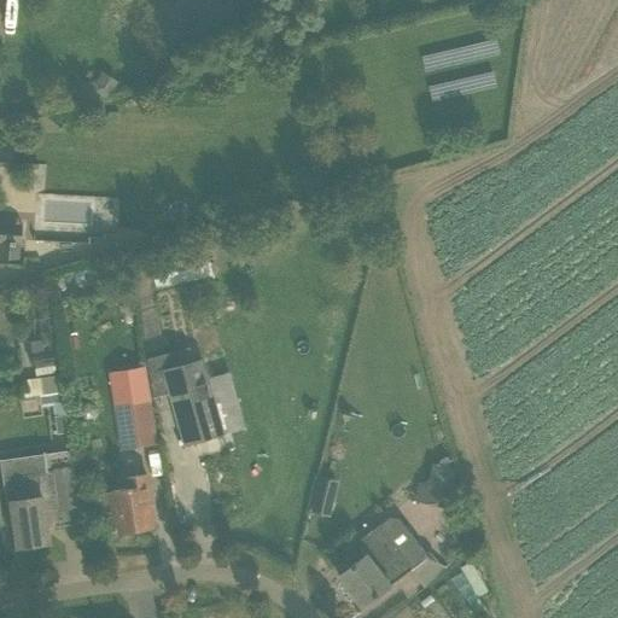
[(0,257),(18,258),(19,244),(0,244),(0,257)]
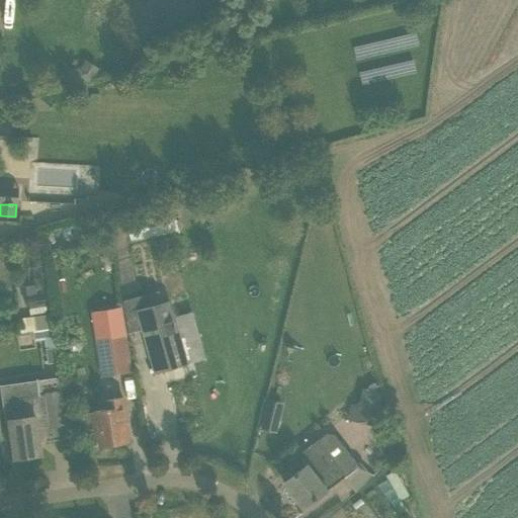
[(85,232),(86,238),(91,241),(96,240),(100,235),(99,230),(94,227),(89,228),(85,232)]
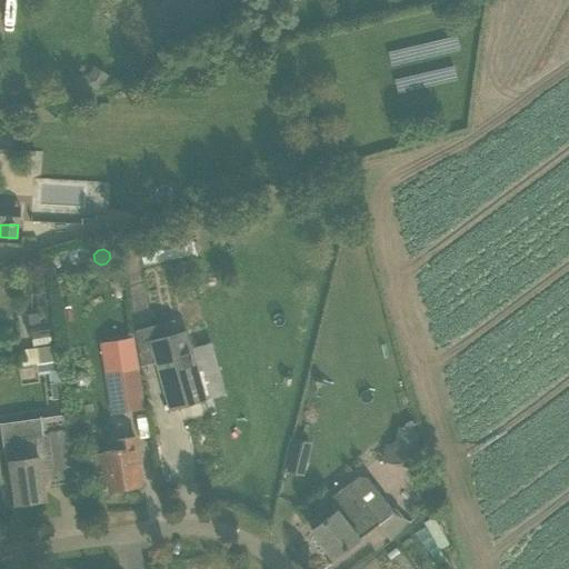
[(151,340),(157,361),(171,410),(205,400),(185,330),(151,340)]
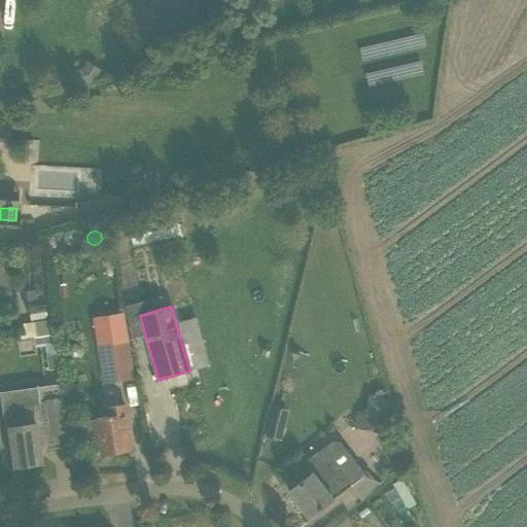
[(54,335),(33,338),(35,347),(44,346),(46,356),(57,354),(54,335)]
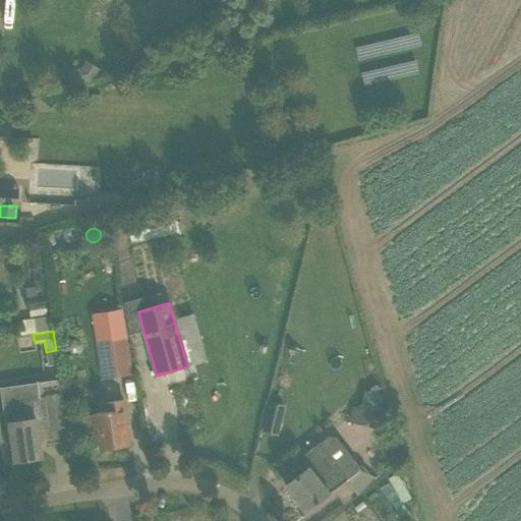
[(104,379),(134,373),(129,338),(98,343),(104,379)]
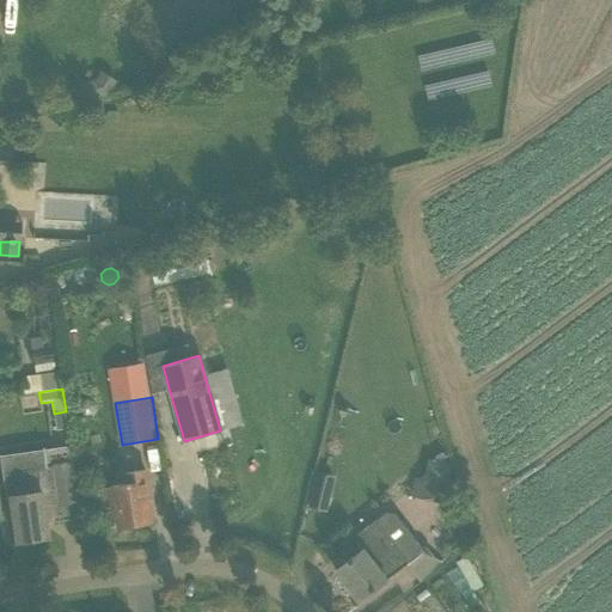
[(7,472),(17,542),(48,537),(43,505),(57,502),(57,503),(77,501),(68,446),(43,450),(46,466),(7,472)]
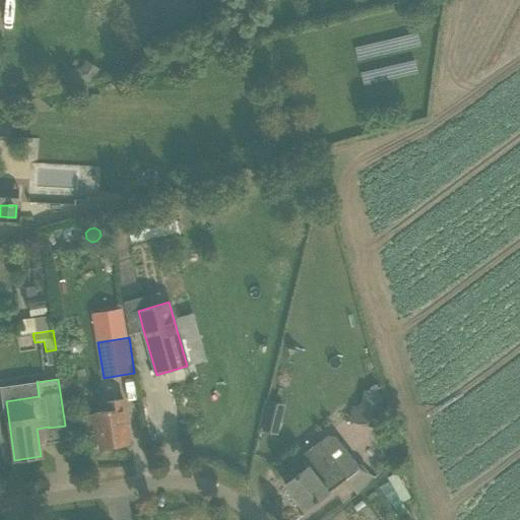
[(369,390),(379,393),(377,384),(369,387),(369,390)]
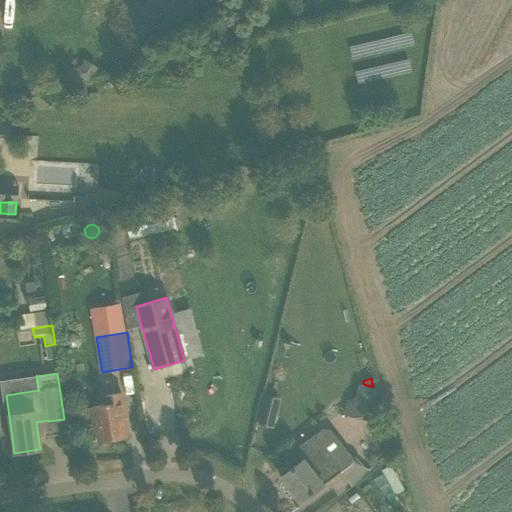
[(377,388),(358,384),(351,417),(373,422),(376,408),(373,407),(377,388)]
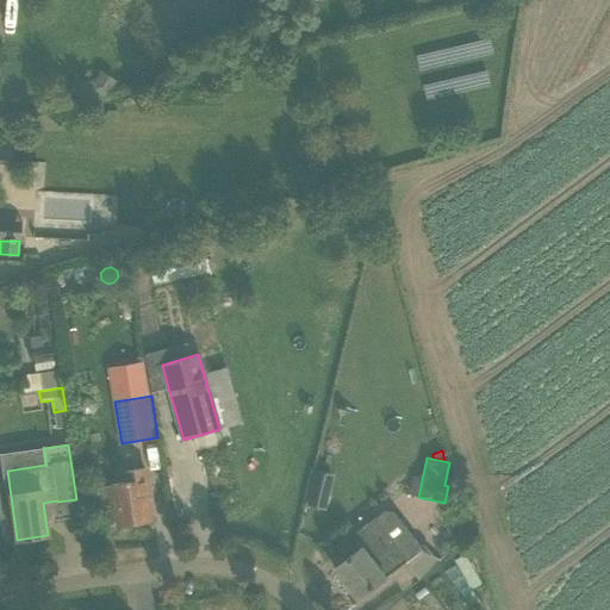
[(118,526),(150,521),(147,498),(150,497),(147,479),(144,468),(128,471),(129,481),(112,484),(112,485),(99,487),(95,492),(98,506),(103,510),(116,508),(118,526)]
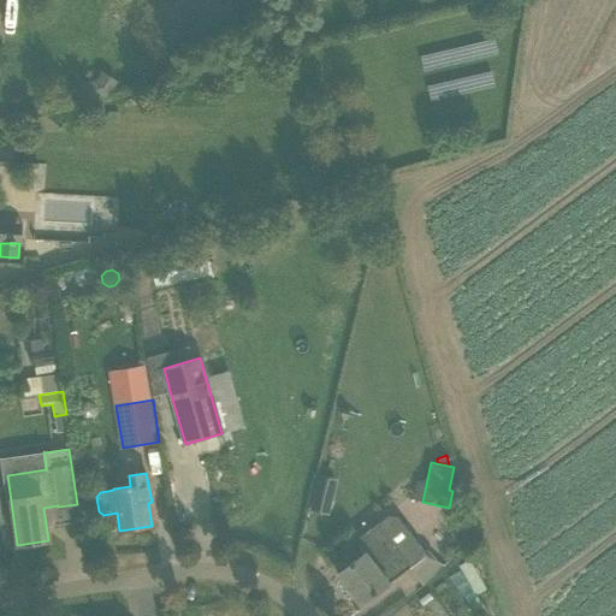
[(327,517),(336,485),(319,480),(311,513),(327,517)]
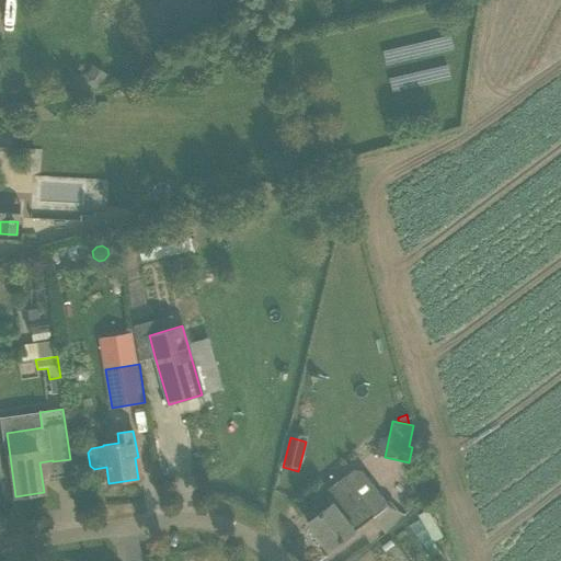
[(327,499),(331,504),(307,523),(329,551),(354,531),(373,516),(385,533),(405,516),(397,511),(391,502),(385,501),(363,471),(354,470),(328,490),(327,499)]
